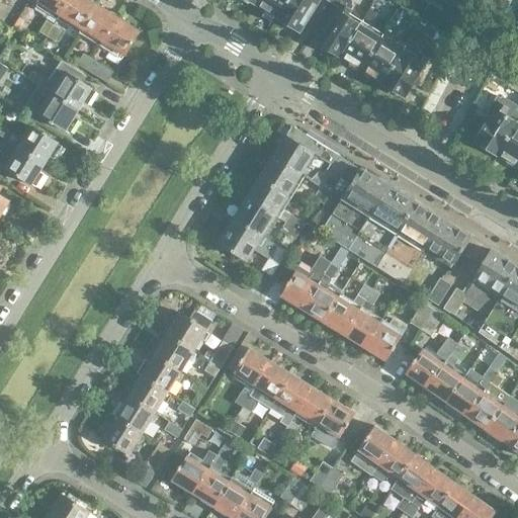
[(38,2),(60,15),(69,0),(30,0),(30,1),(36,5),(38,2)]
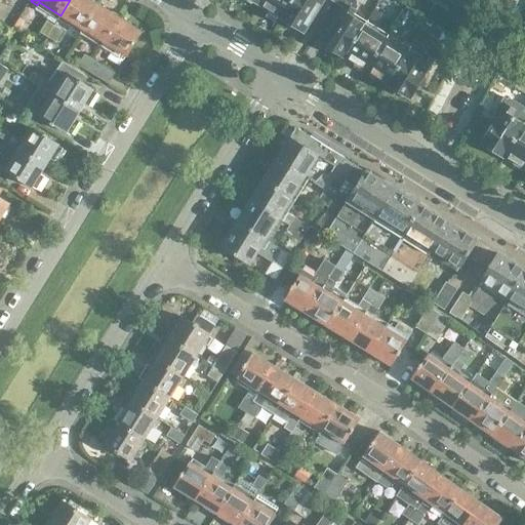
[(70,0),(61,15),(82,29),(97,4),(90,0),(70,0)]
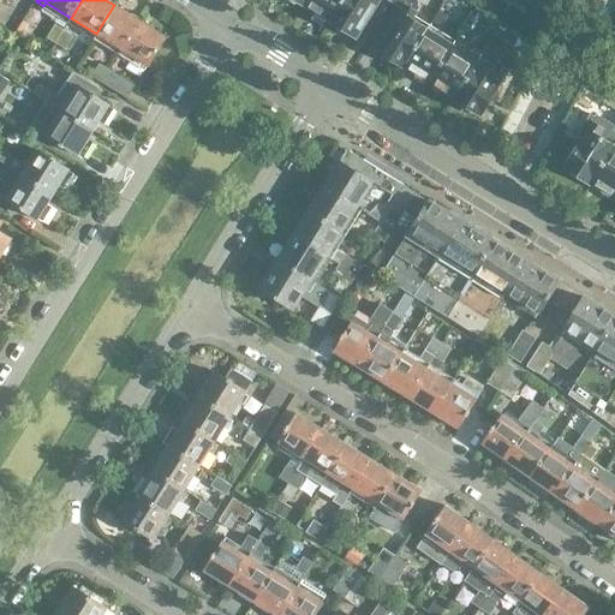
[(329,19),(329,21),(342,0),(306,0),(305,4),(315,11),(315,15),(324,21),(328,18),(329,19)]
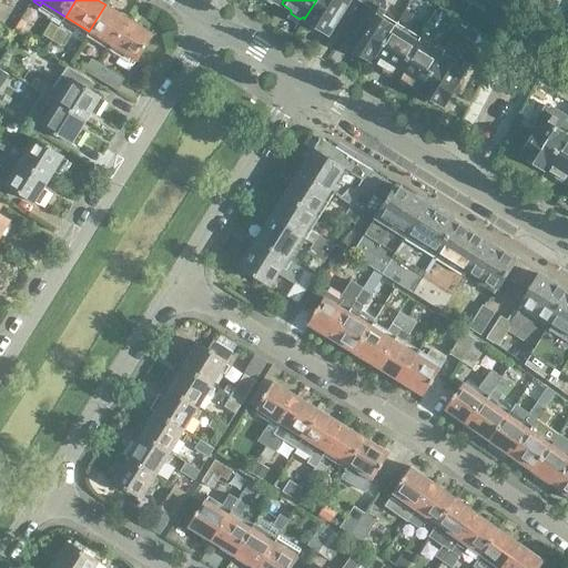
[(365,0),(316,0),(304,19),(311,23),(311,27),(318,32),(323,30),(328,34),(350,0),(364,0),(365,1),(365,0)]
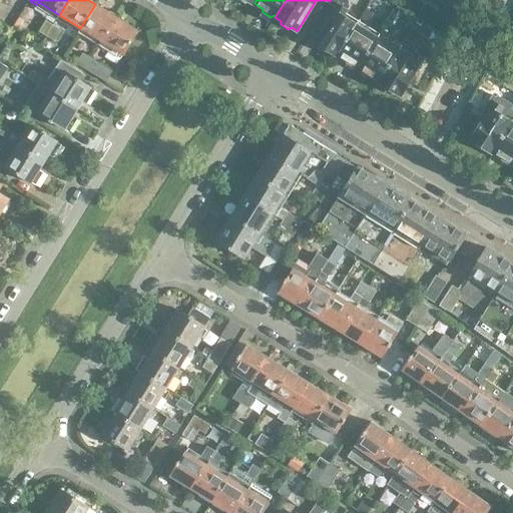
[(333,53),(337,56),(357,25),(345,18),(351,9),(349,0),(342,0),(317,43),(322,46),(322,50),(329,54),(333,53)]
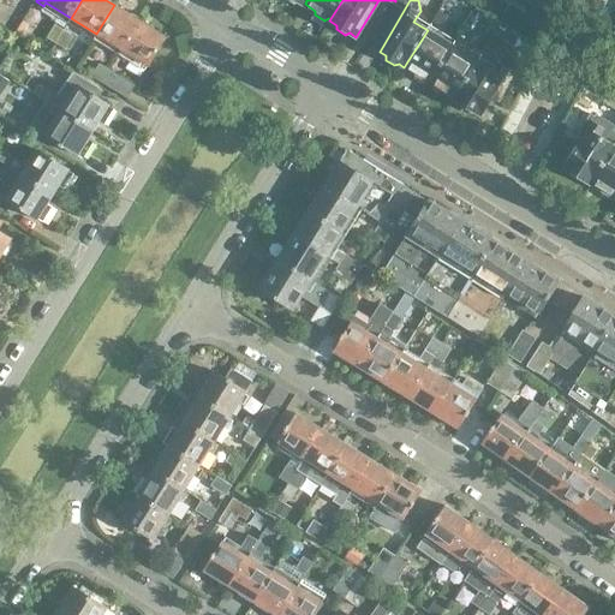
[(503,0),(531,15),(537,4),(542,4),(543,0),(503,0)]
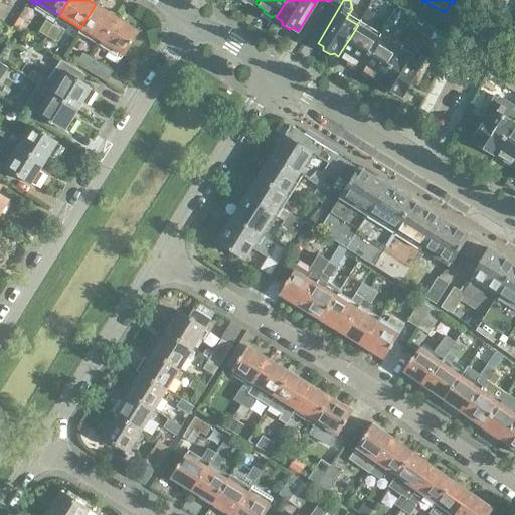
[(80,28),(103,41),(117,17),(96,4),(80,28)]
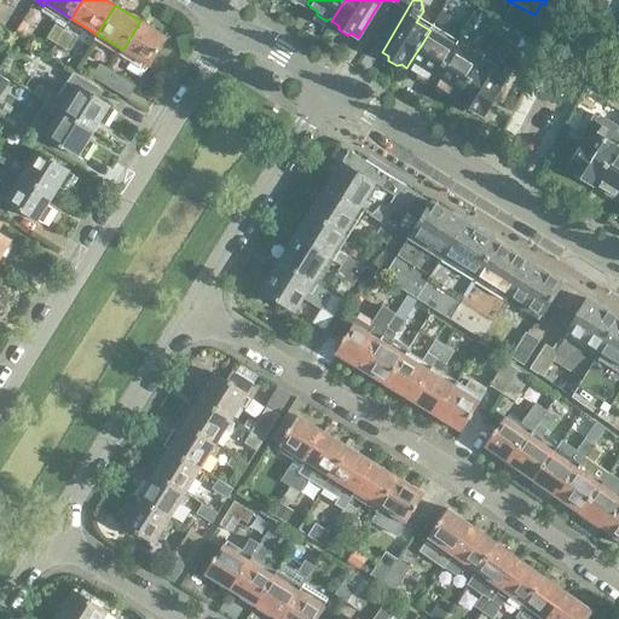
[(140,21),(123,50),(149,67),(167,38),(140,21)]
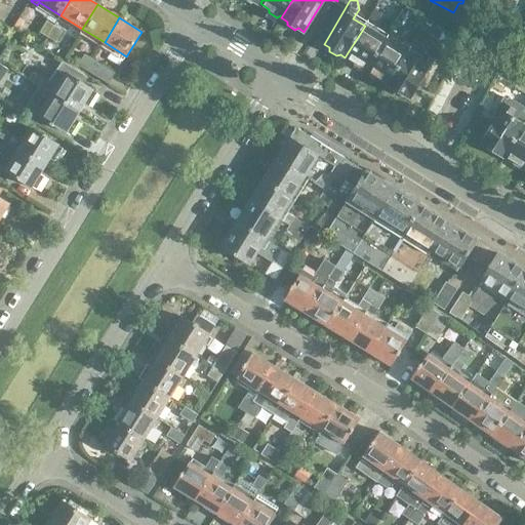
[(423,31),(444,44),(450,34),(429,19),(426,24),(423,31)]
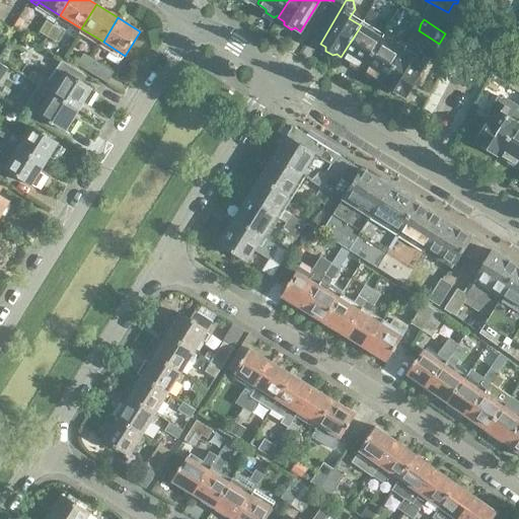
[(46,21),(39,32),(47,38),(54,26),(46,21)]
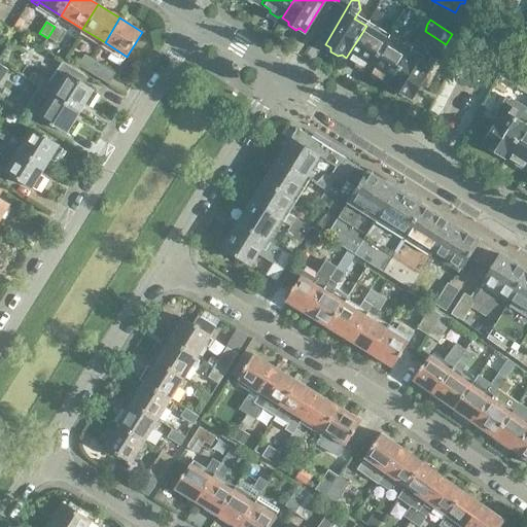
[(365,69),(369,70),(388,39),(366,26),(346,58),(347,57),(355,62),(355,66),(362,70),(365,69)]
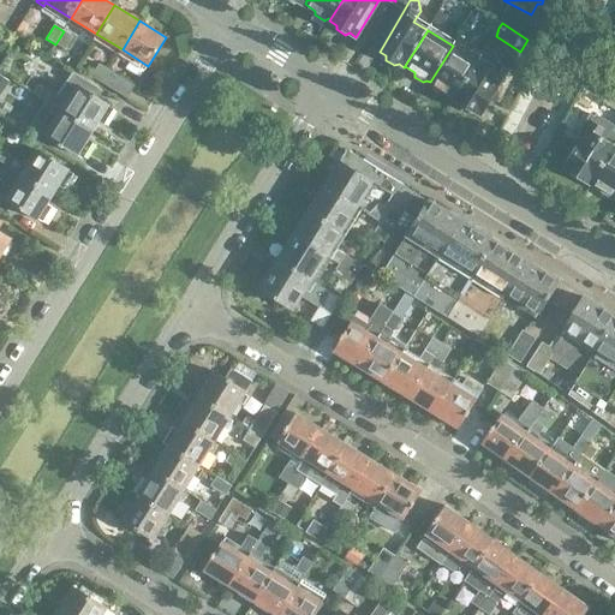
[(64,31),(55,45),(65,51),(73,37),(64,31)]
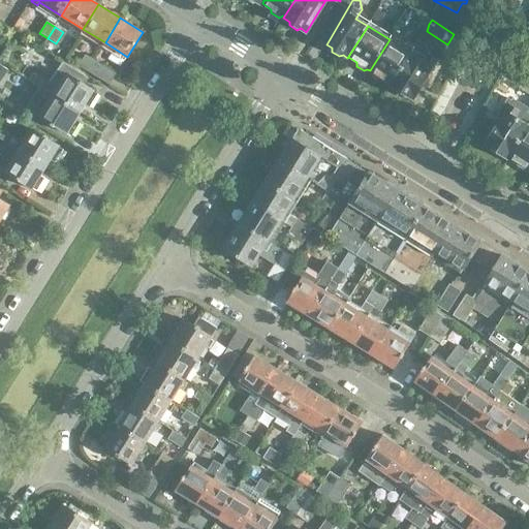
[(390,39),(370,70),(372,71),(372,75),(379,81),(383,79),(391,84),(392,85),(411,53),(416,45),(395,32),(390,39)]
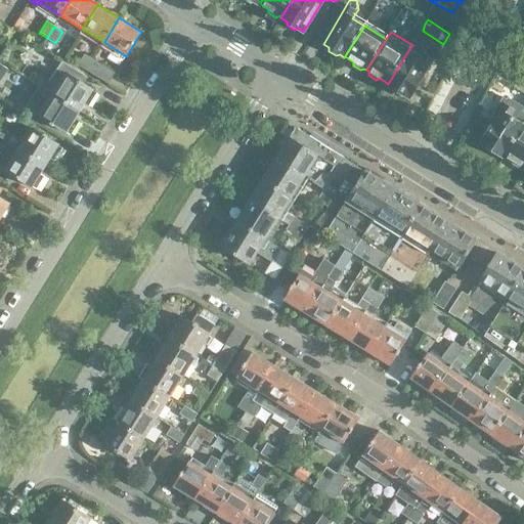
[(407,52),(388,84),(393,87),(393,91),(400,95),(403,94),(410,98),(433,60),(436,62),(442,53),(430,45),(421,61),(407,52)]
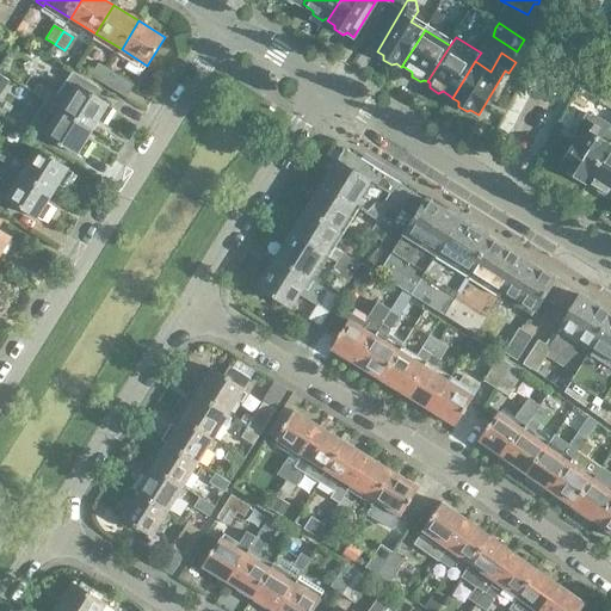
[(92,76),(102,82),(109,71),(100,65),(92,76)]
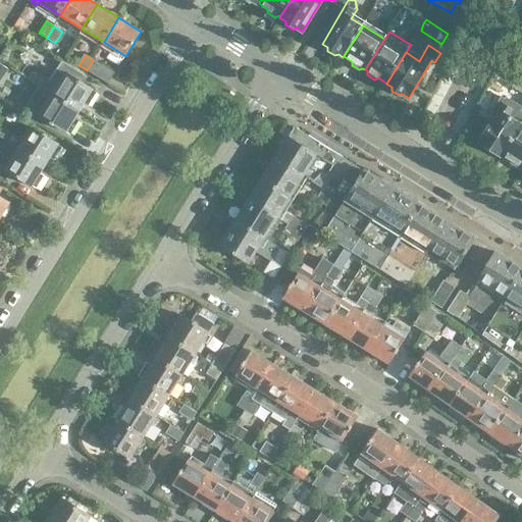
[(38,73),(33,81),(39,85),(81,111),(86,103),(90,106),(97,94),(92,91),(94,89),(83,83),(87,75),(62,60),(50,81),(38,73)]
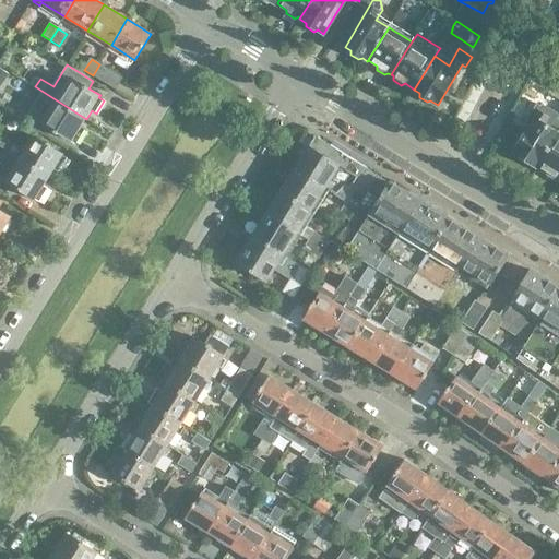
[(99,64),(93,75),(116,88),(122,78),(99,64)]
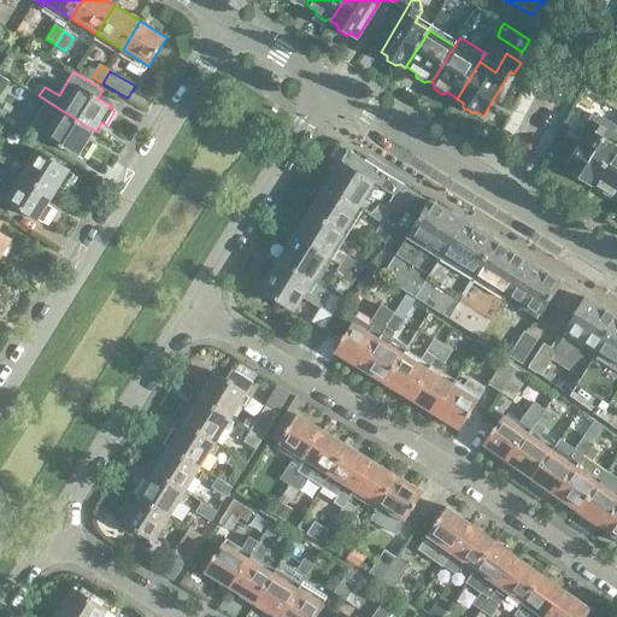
[(46,100),(30,125),(80,157),(80,156),(84,158),(94,144),(89,141),(95,131),(46,100)]
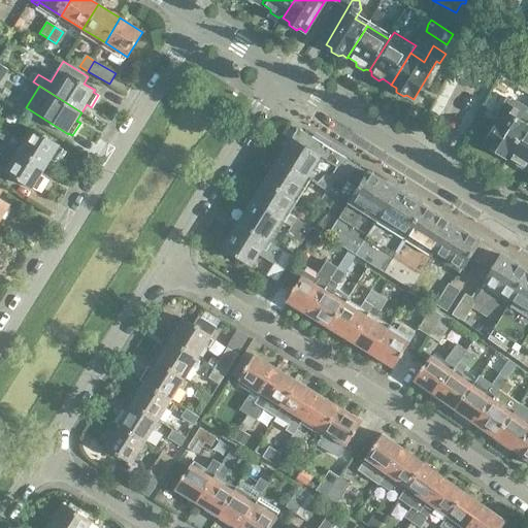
[(508,105),(485,144),(491,147),(491,151),(497,155),(500,154),(506,158),(507,156),(527,125),(514,117),(517,110),(508,105)]
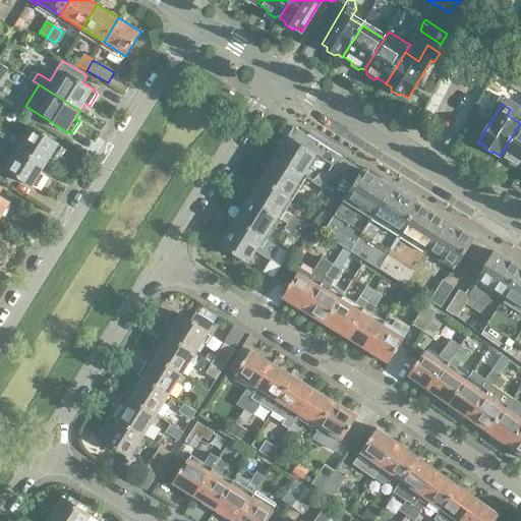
[(520,166),(520,123),(501,155),(511,160),(511,164),(517,167),(520,166)]
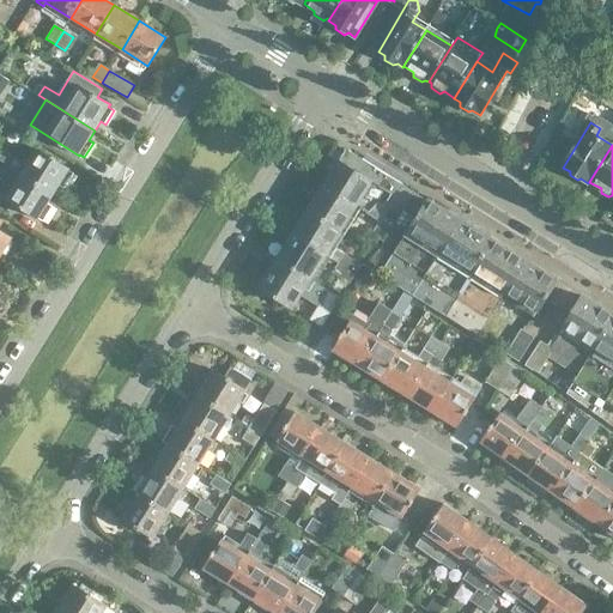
[(0,157),(0,161),(11,168),(54,195),(60,186),(65,188),(73,174),(68,171),(70,170),(37,150),(28,165),(5,150),(0,157)]
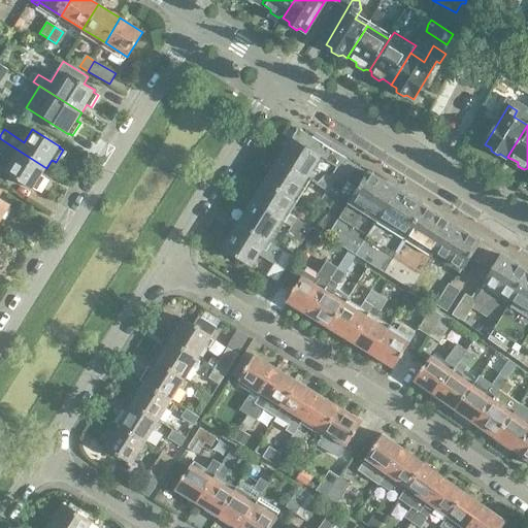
[(283,152),(343,189),(351,176),(358,166),(298,129),(292,139),(291,138),(283,152)]
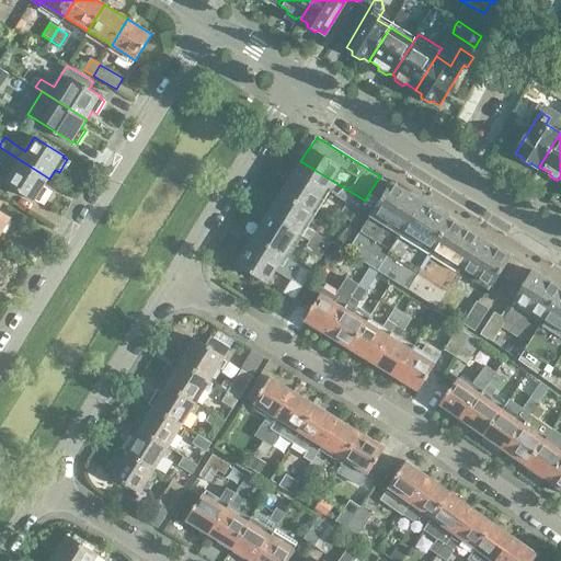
[(0,168),(0,179),(4,182),(34,201),(35,201),(39,203),(48,190),(44,186),(49,179),(10,153),(0,168)]
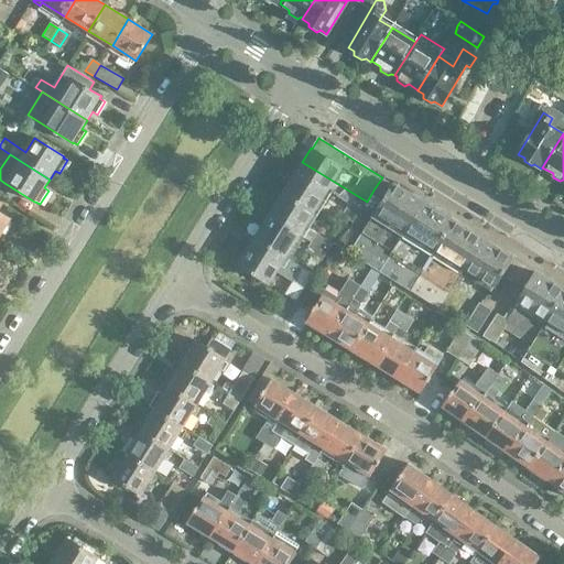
[(343,216),(354,223),(367,202),(302,162),(288,186),(320,206),(329,191),(350,203),(343,216)]
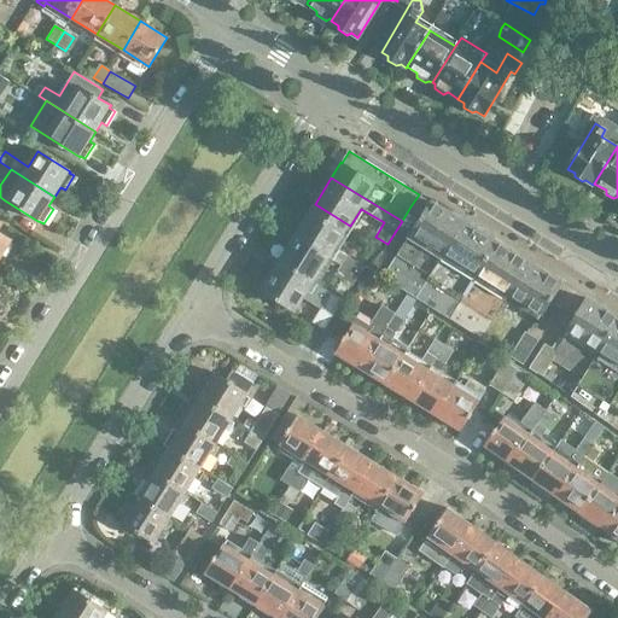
[(413,295),(415,296),(462,220),(442,207),(432,202),(432,203),(419,194),(410,207),(402,221),(388,244),(372,269),(413,295)]
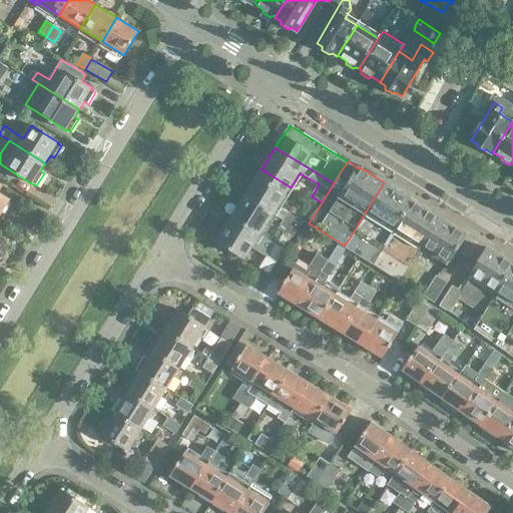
[(279,206),(291,187),(262,169),(247,191),(301,224),(303,221),(279,206)]
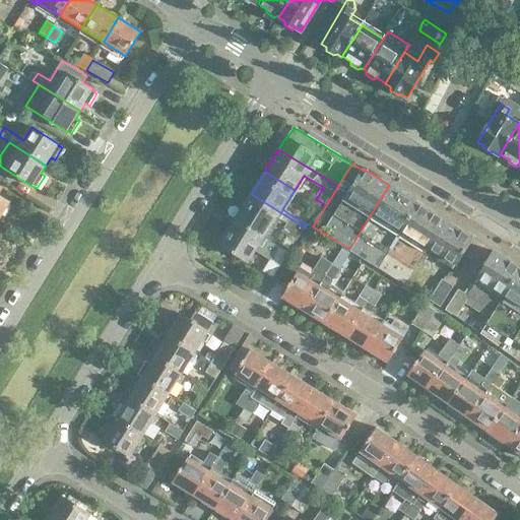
[(376,265),(377,266),(416,202),(414,201),(389,185),(349,249),(376,265)]
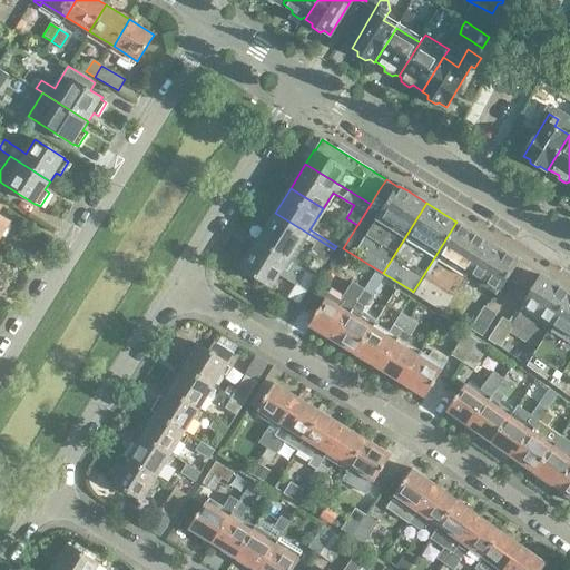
[(0,206),(0,238),(10,222),(0,215),(0,212),(3,208),(0,206)]
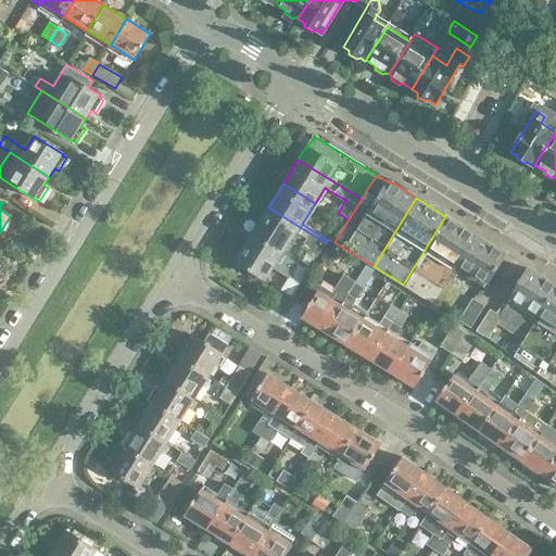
[(265,213),(253,231),(286,251),(288,253),(300,235),(306,239),(302,247),(317,256),(323,249),(326,243),(268,207),(265,213)]
